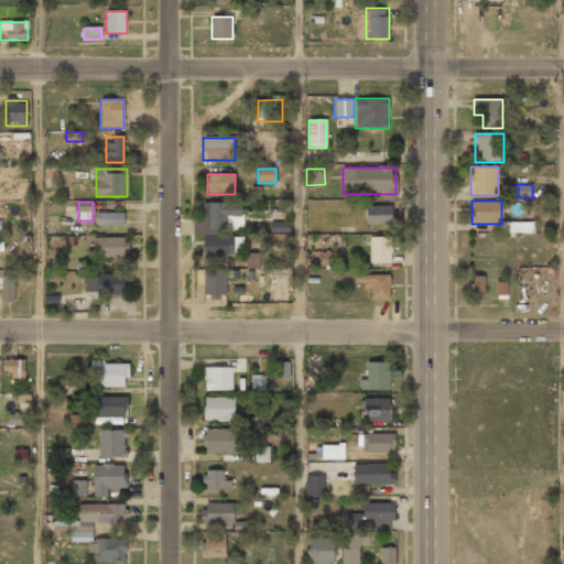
[(207,229),(241,229),(241,204),(207,204),(207,229)]
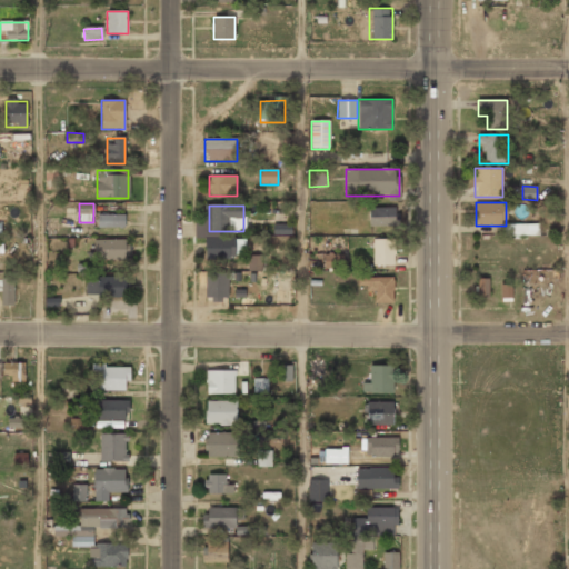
[(369,227),(399,227),(399,208),(369,208),(369,227)]
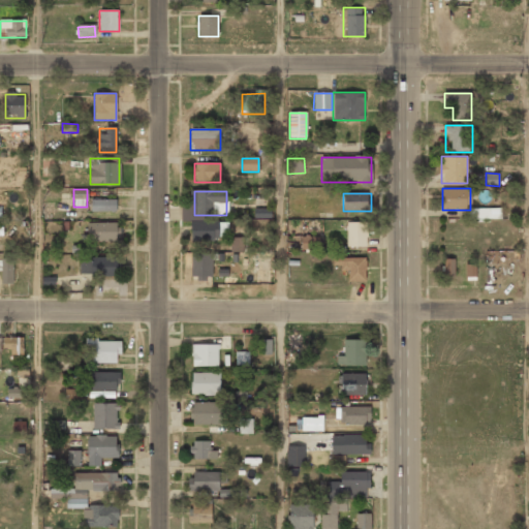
[(95,210),(116,210),(116,199),(95,199),(95,210)]
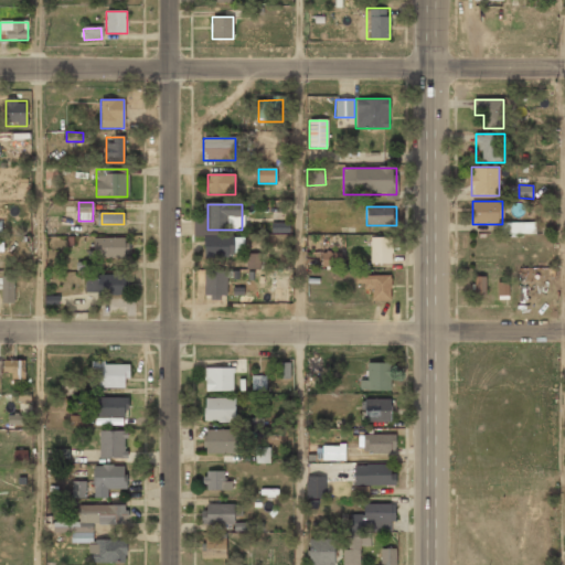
[(272,233),(289,233),(290,223),(272,222),(272,233)]
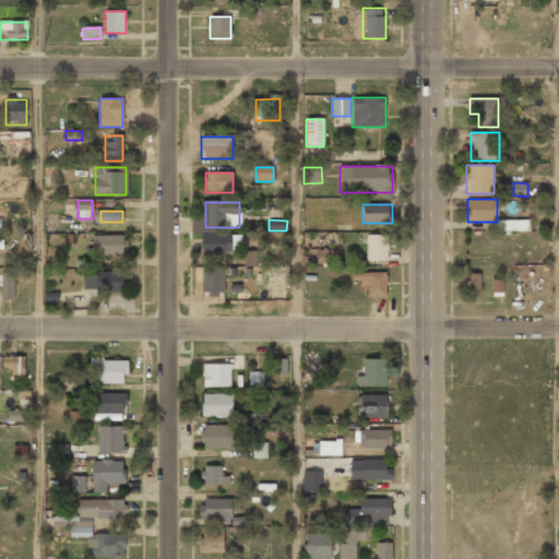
[(530,232),(530,221),(496,219),(496,230),(530,232)]
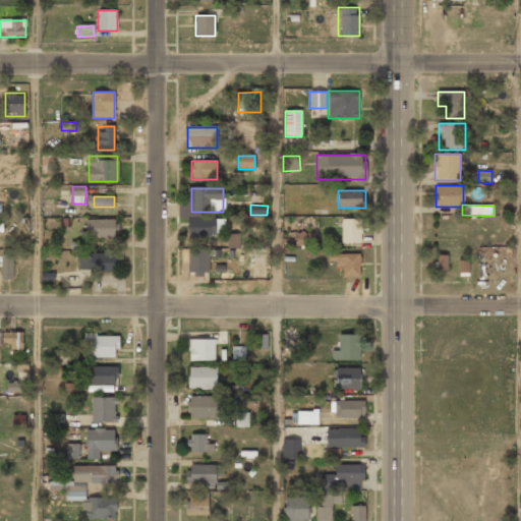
[(187,218),(187,236),(216,236),(216,218),(187,218)]
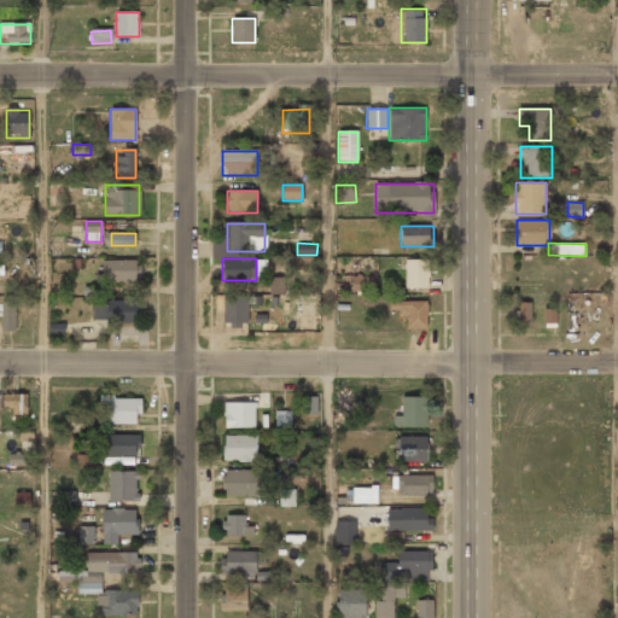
[(138,261),(101,261),(101,283),(138,283),(138,261)]
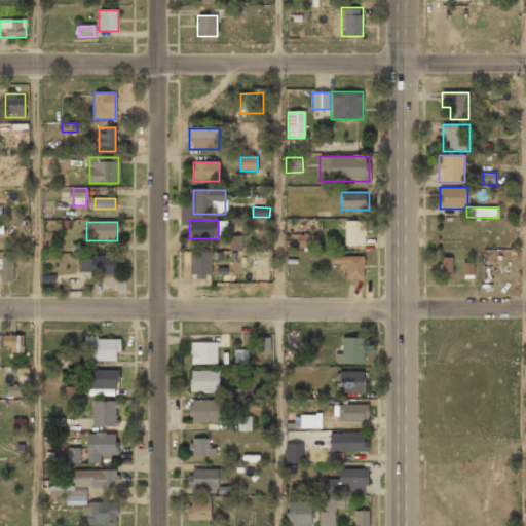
[(364,246),(364,222),(344,222),(344,246),(364,246)]
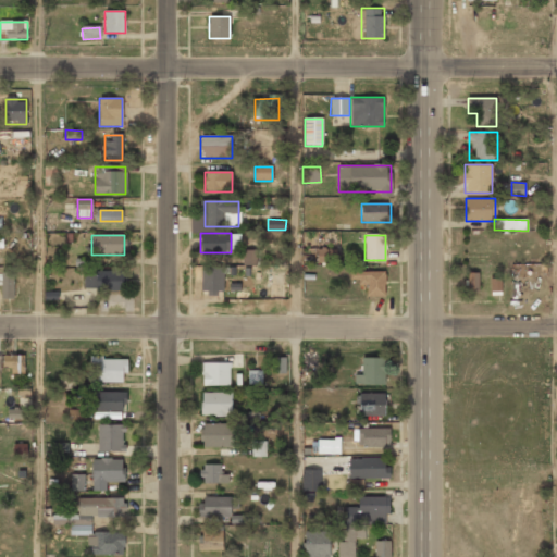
[(317,262),(336,262),(336,249),(317,248),(317,262)]
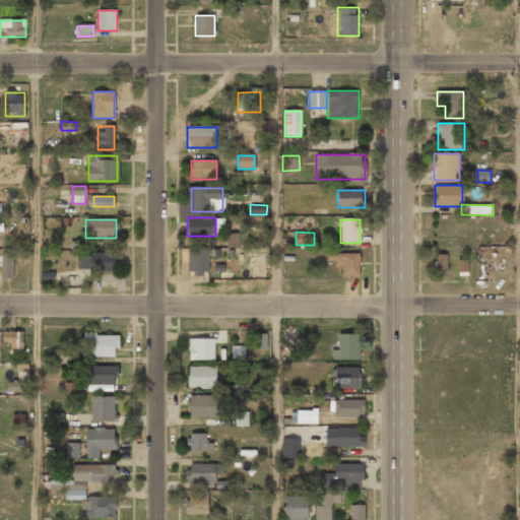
[(239,233),(226,234),(226,247),(240,247),(239,233)]
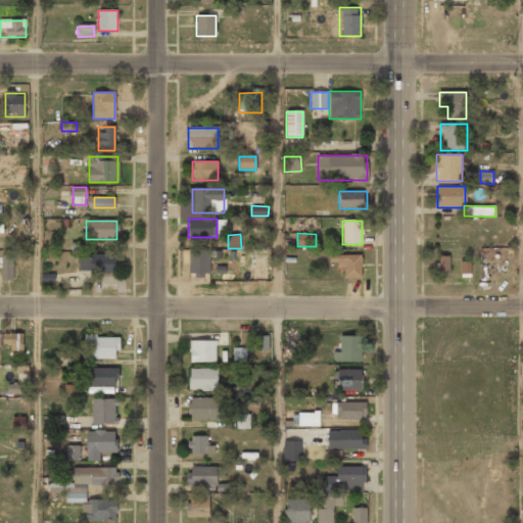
[(209,252),(189,252),(189,277),(209,277),(209,252)]
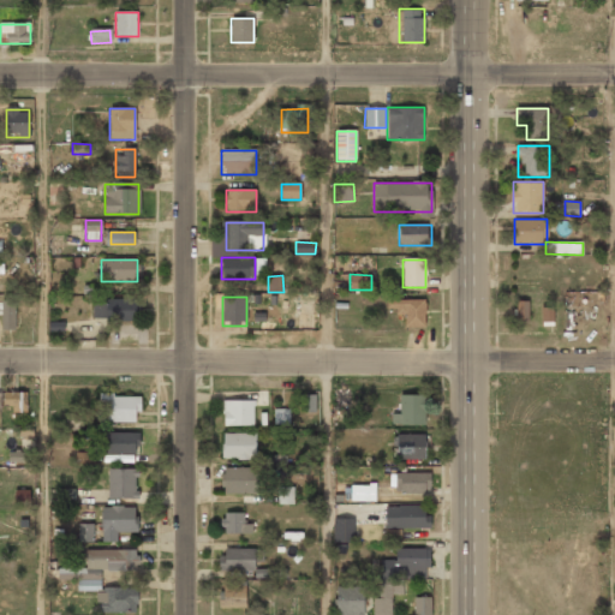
[(138,320),(138,300),(93,300),(93,320),(138,320)]
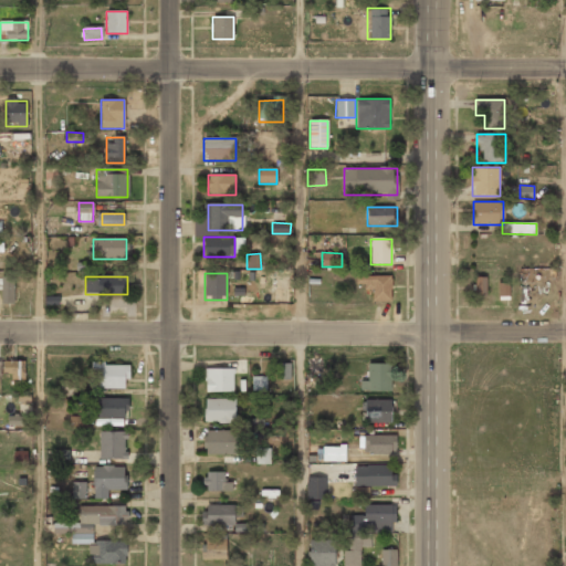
[(390,276),(357,276),(357,287),(370,287),(370,301),(390,301),(390,276)]
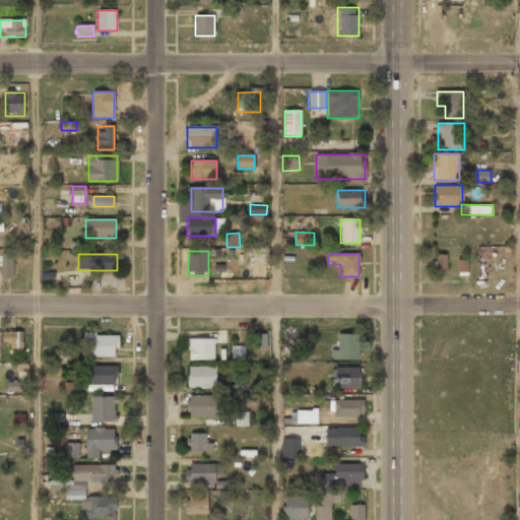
[(446,254),(437,254),(437,272),(446,272),(446,254)]
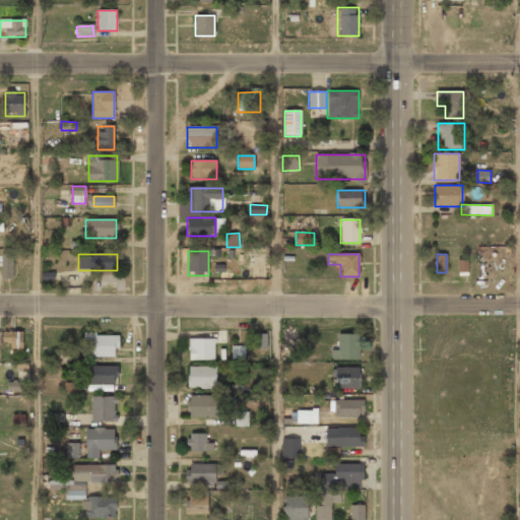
[(1,280),(13,280),(13,255),(1,255),(1,280)]
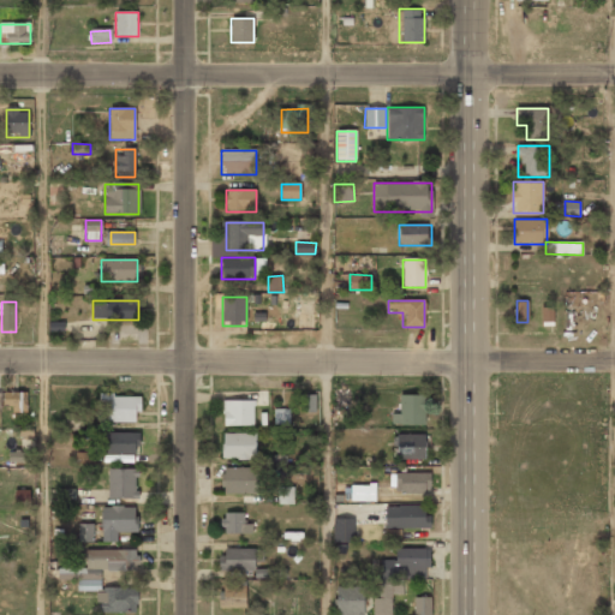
[(553,306),(541,306),(541,324),(553,324),(553,306)]
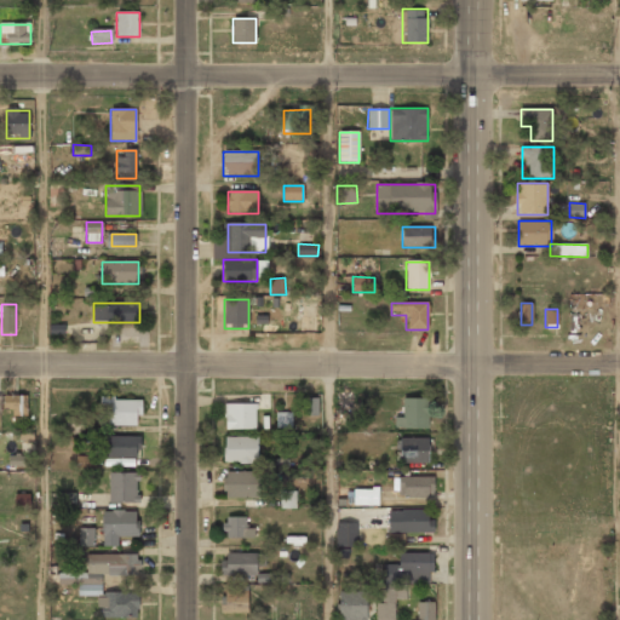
[(351,407),(351,391),(338,391),(338,407),(351,407)]
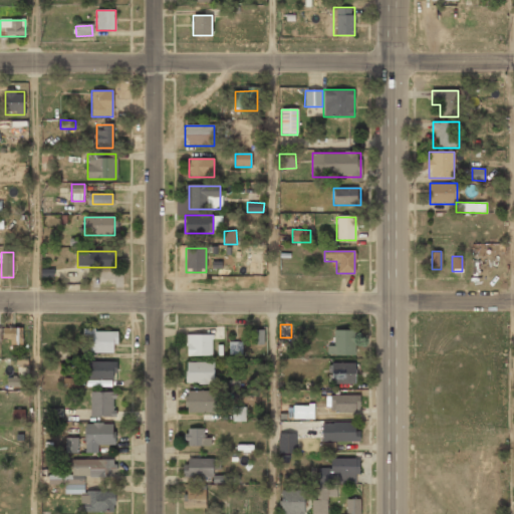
[(22,328),(0,328),(0,343),(22,343),(22,328)]
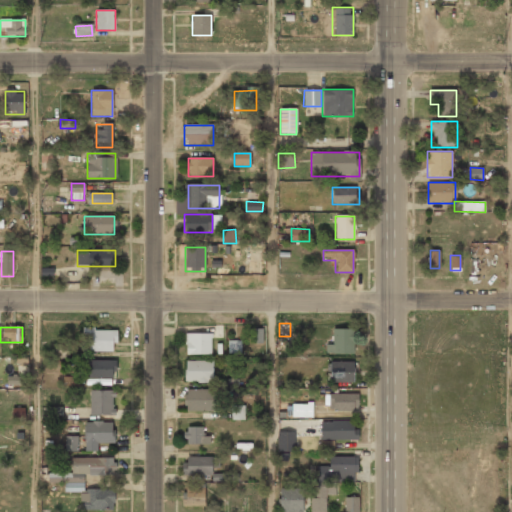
[(263,328),(253,329),(254,343),(264,343),(263,328)]
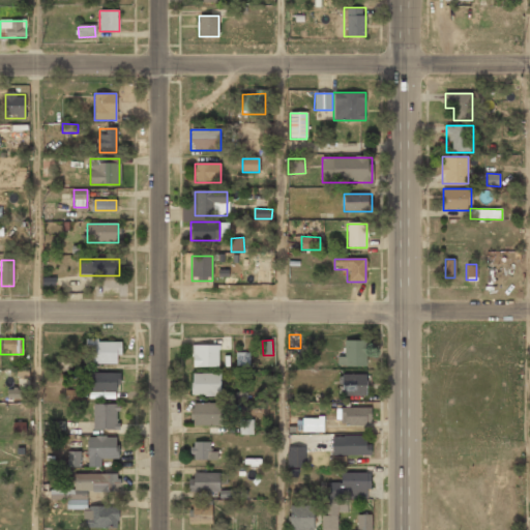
[(87,363),(121,363),(121,341),(87,341),(87,363)]
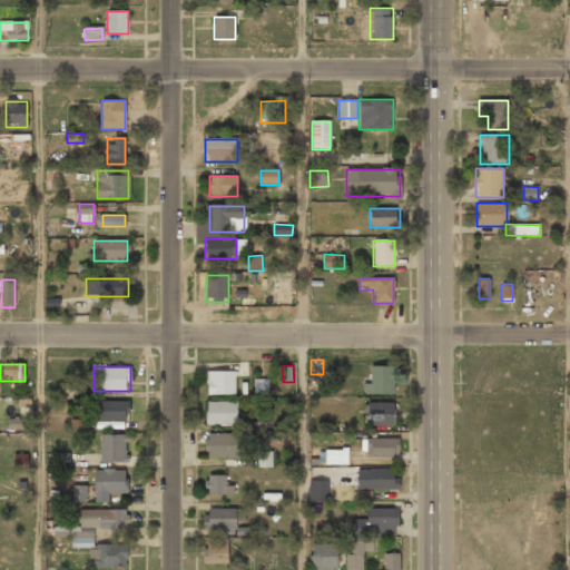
[(363,383),(363,393),(394,394),(395,366),(371,366),(371,383),(363,383)]
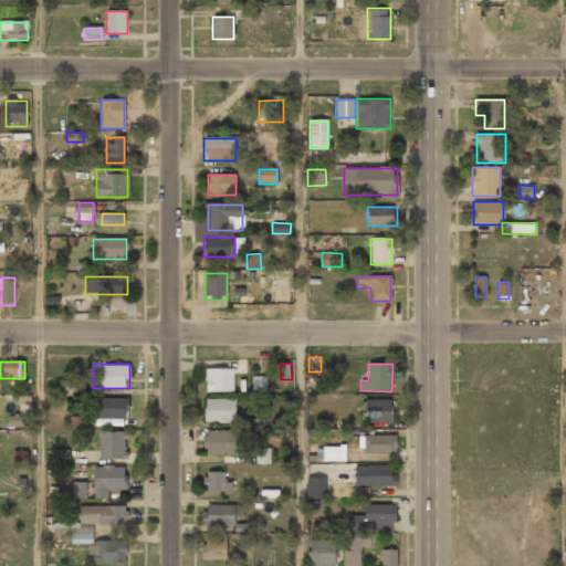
[(233,391),(233,368),(206,368),(206,391),(233,391)]
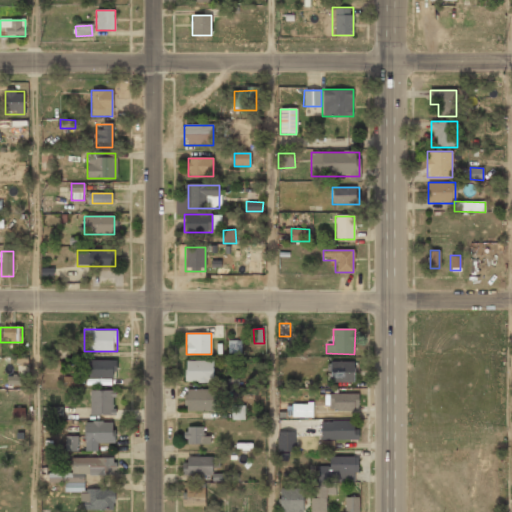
[(240,340),(228,341),(229,352),(240,352),(240,340)]
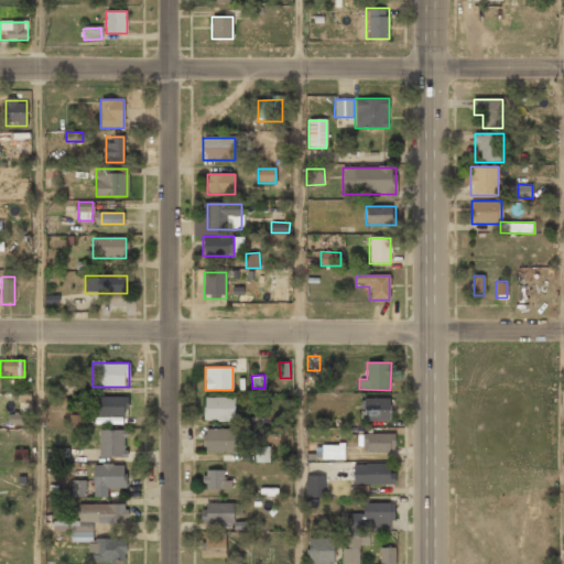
[(97,415),(127,415),(127,397),(97,397),(97,415)]
